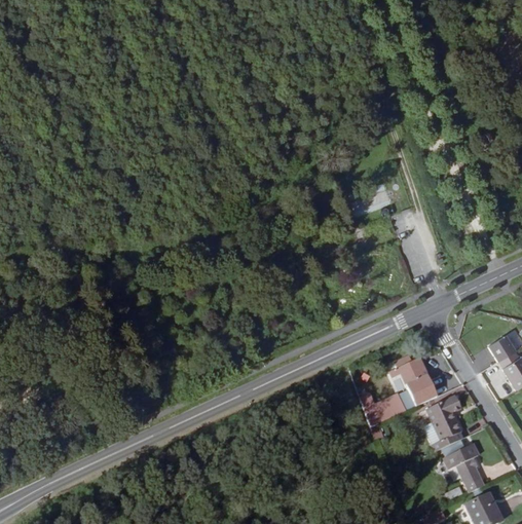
[(381,196),(384,204),(393,201),(389,193),(381,196)]
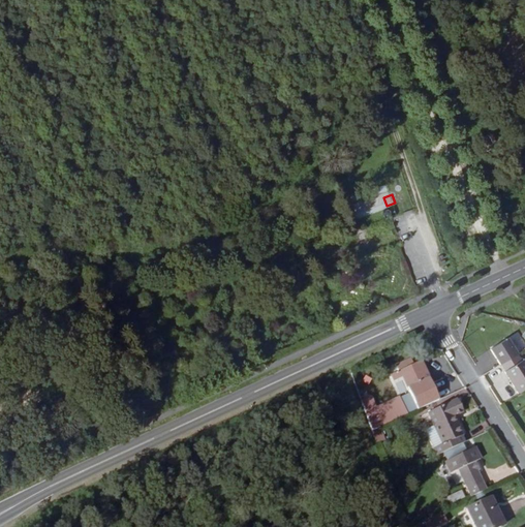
[(512,340),(490,351),(498,368),(520,358),(512,340)]
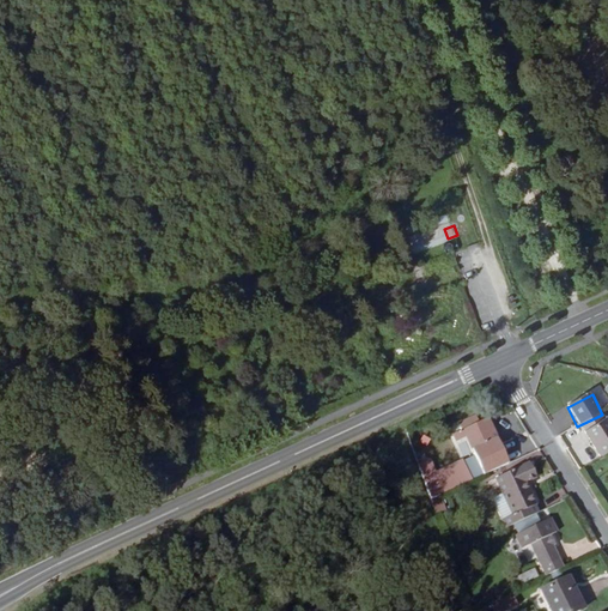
[(486,471),(506,461),(503,454),(506,452),(492,421),(482,425),(479,418),(468,424),(470,430),(469,431),(486,471)]
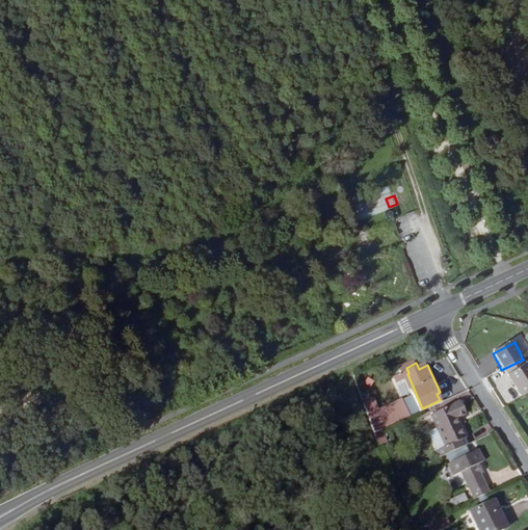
[(521,400),(527,395),(527,364),(506,376),(521,400)]
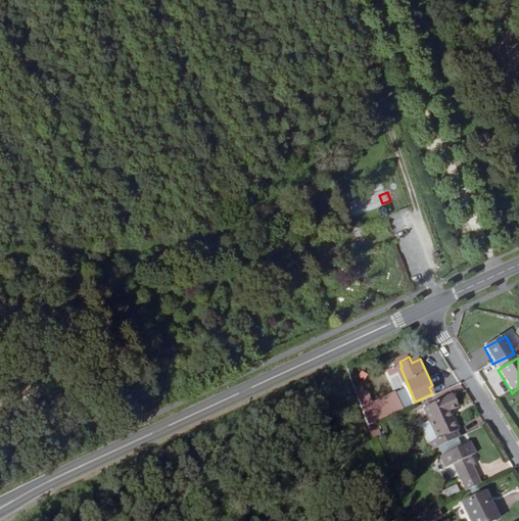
[(366,391),(360,393),(365,411),(372,409),(366,391)]
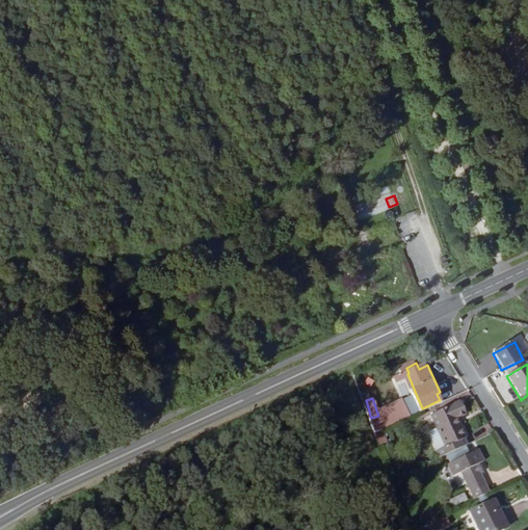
[(437,448),(440,455),(468,443),(465,435),(466,435),(457,416),(467,412),(460,399),(431,413),(437,425),(446,444),(437,448)]
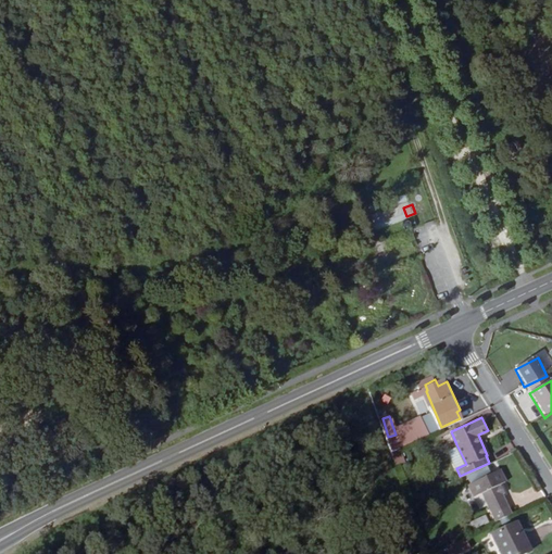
[(396,435),(388,437),(392,449),(399,445),(396,435)]
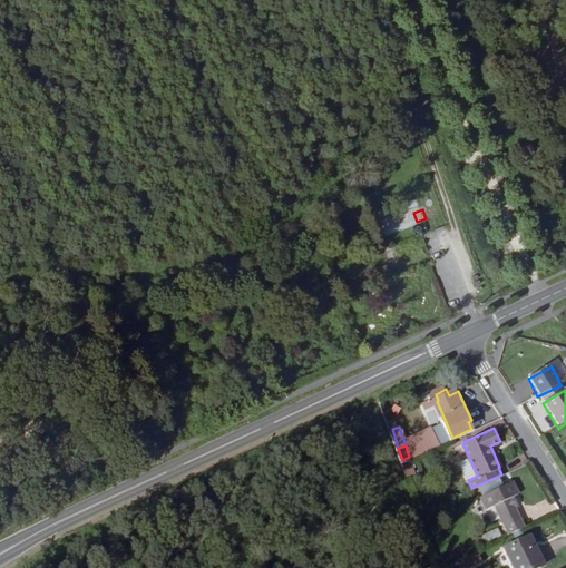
[(460,463),(468,480),(478,476),(468,456),(462,458),(460,463)]
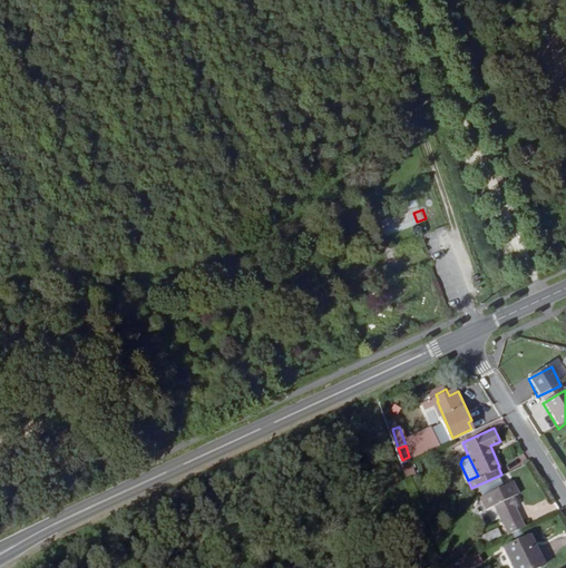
[(500,517),(507,534),(525,525),(515,503),(511,497),(515,495),(519,492),(513,479),(479,495),(486,509),(495,506),(500,517)]
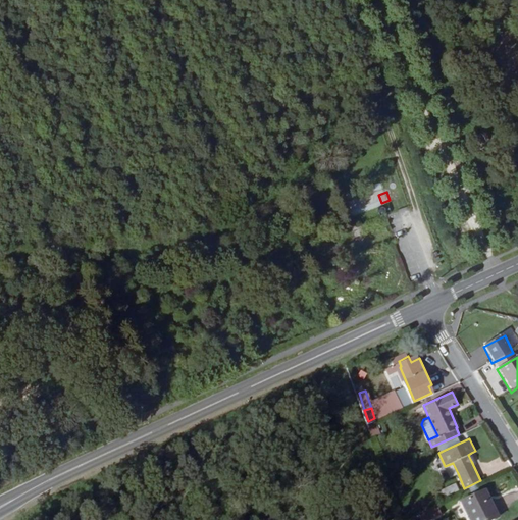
[(450,477),(458,473),(453,463),(445,466),(450,477)]
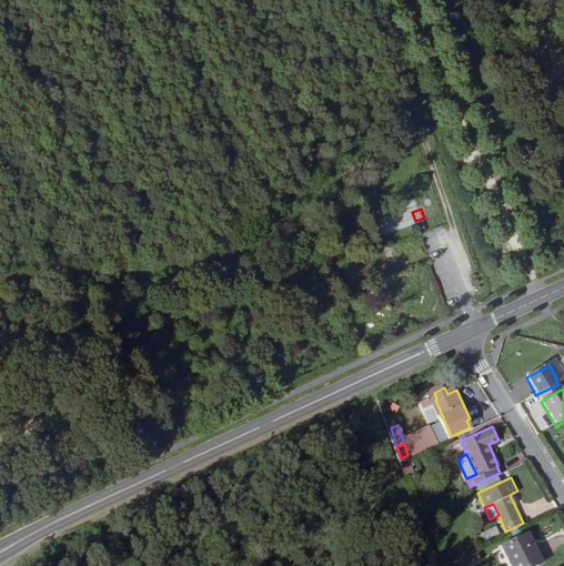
[(482,533),(474,536),(476,542),(497,532),(495,526),(482,532),(482,533)]
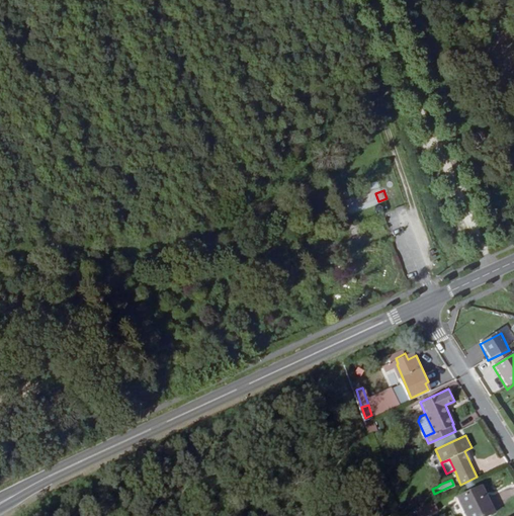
[(481,486),(456,498),(464,515),(483,515),(493,511),(481,486)]
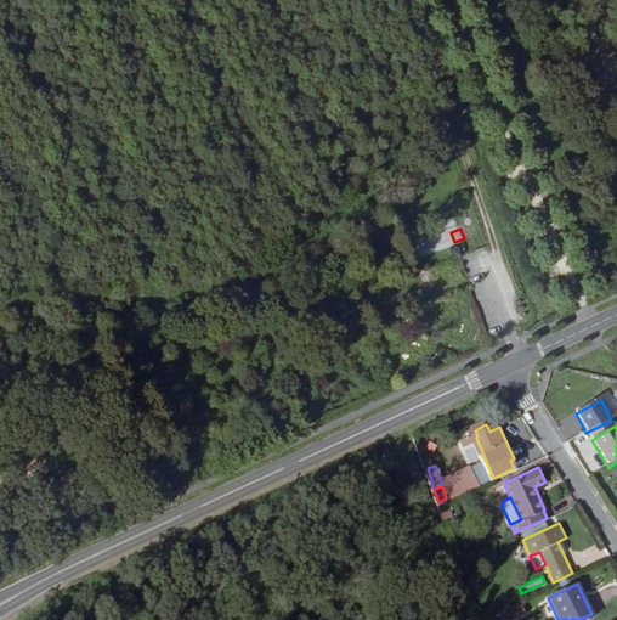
[(518,602),(501,609),(505,619),(508,619),(522,613),(518,602)]
